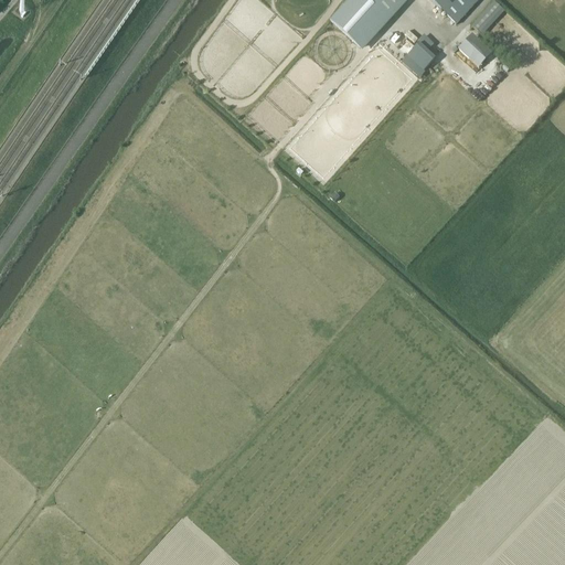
[(350,0),(330,22),(360,49),(404,0),(350,0)]
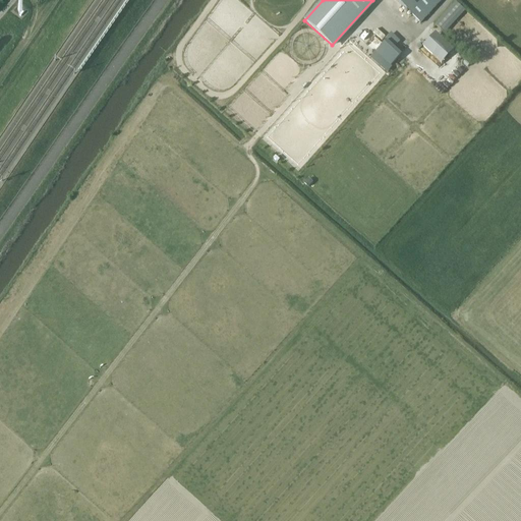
[(395,0),(422,25),(446,0),(395,0)]
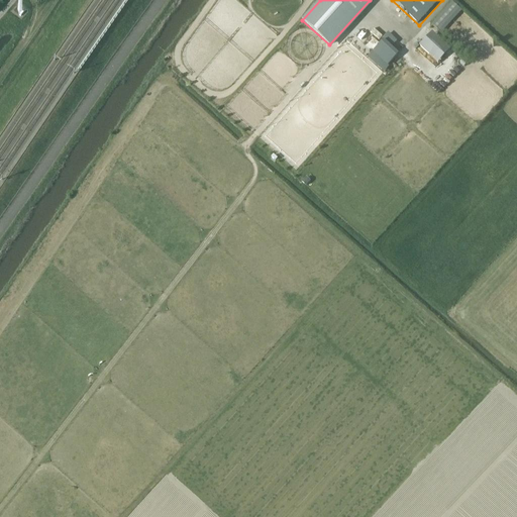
[(452,1),(431,23),(440,32),(461,10),(452,1)]
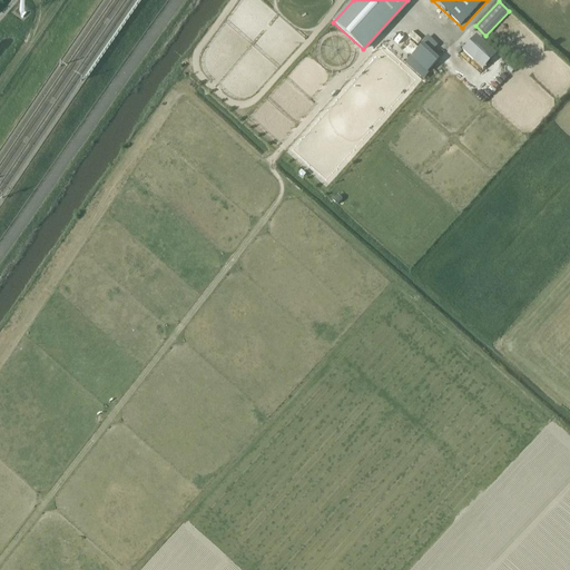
[(432,49),(438,43),(428,35),(422,41),(432,49)]
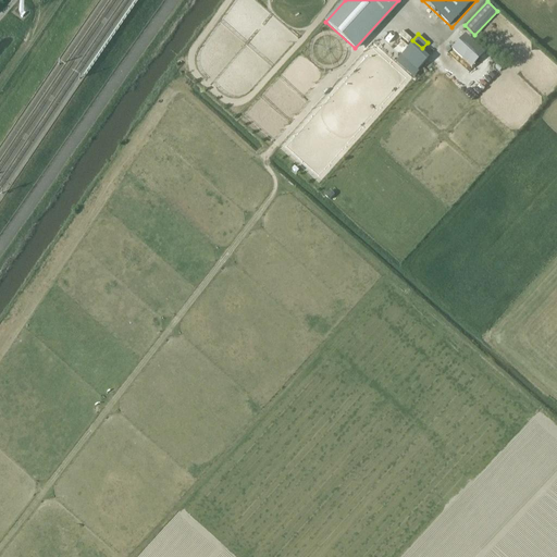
[(413,41),(396,61),(412,76),(431,58),(413,41)]
